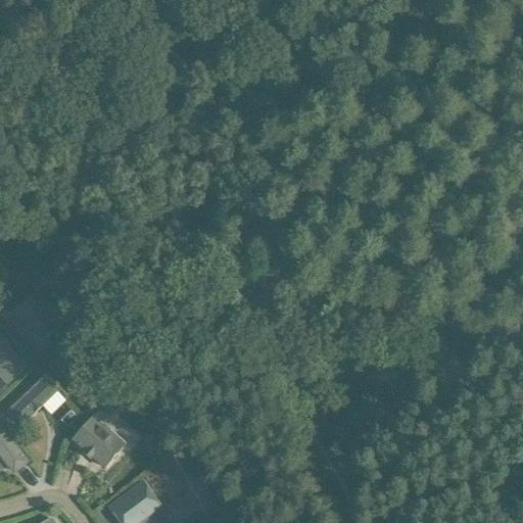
[(37,293),(13,314),(22,325),(21,326),(28,334),(30,333),(40,345),(63,325),(37,293)]
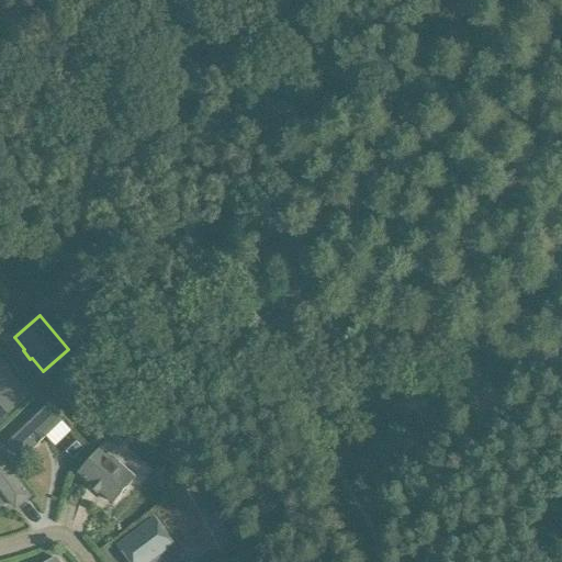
[(0,362),(0,406),(8,416),(31,395),(0,362)]
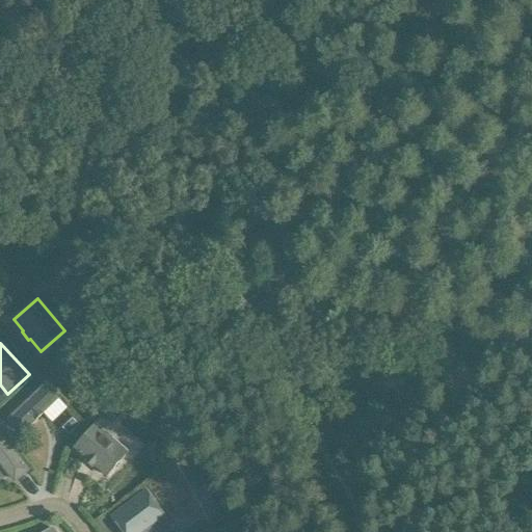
[(59,398),(47,386),(10,420),(22,432),(34,421),(37,421),(43,416),(44,413),(59,398)]
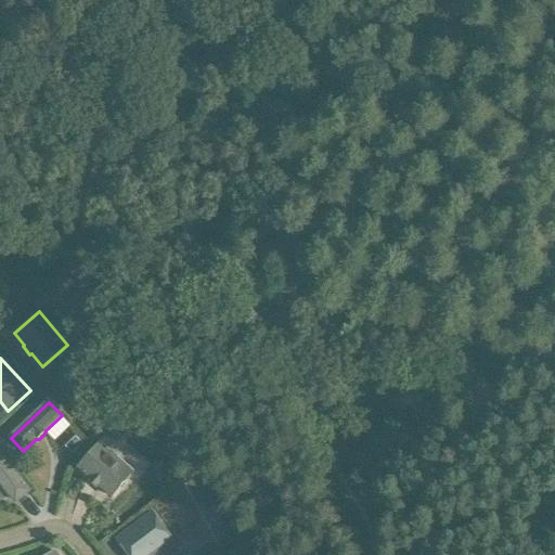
[(81,403),(71,413),(79,421),(89,411),(81,403)]
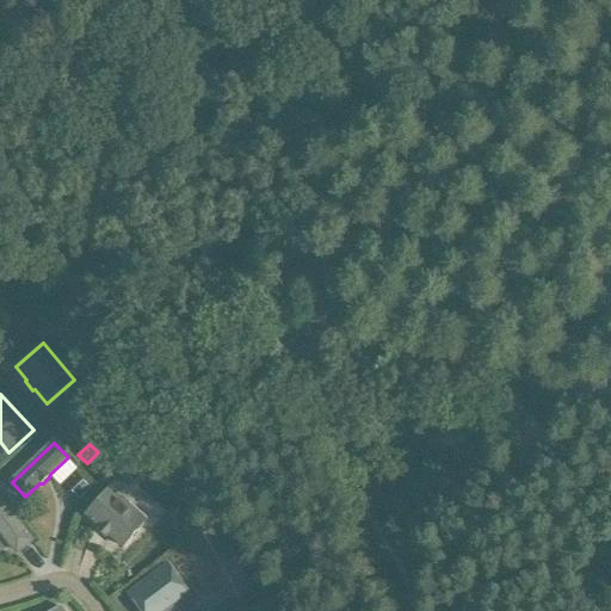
[(0,449),(0,464),(10,455),(2,448),(0,449)]
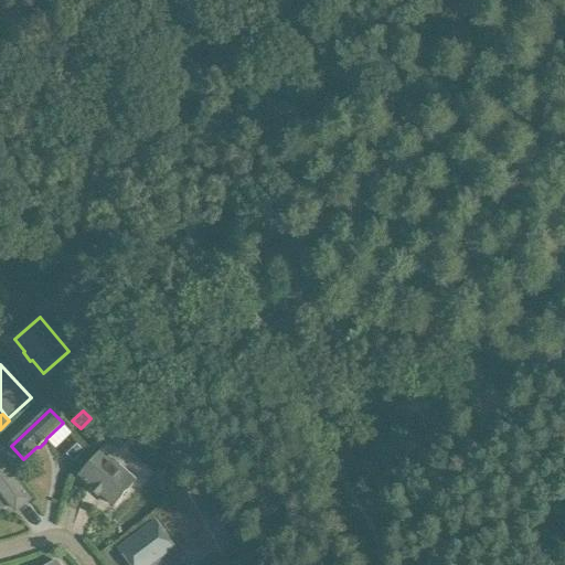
[(119,428),(107,440),(119,451),(130,439),(119,428)]
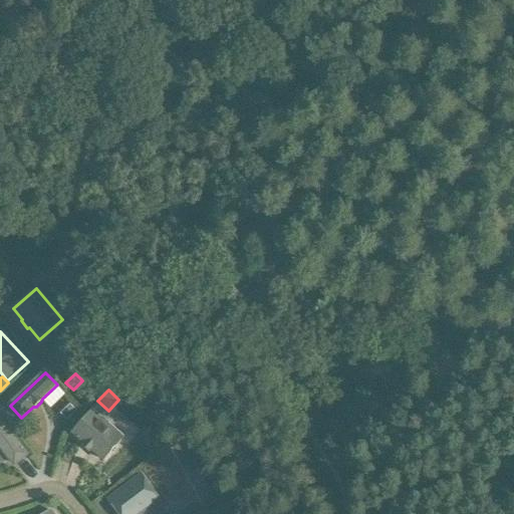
[(69,404),(59,413),(67,421),(76,412),(69,404)]
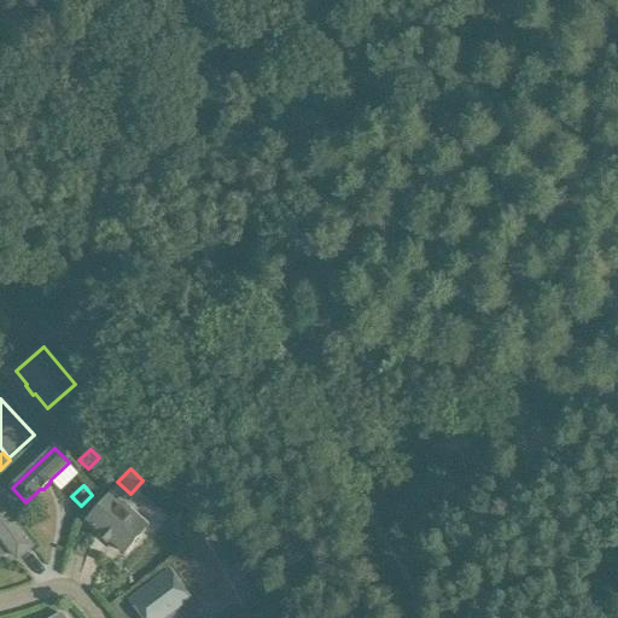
[(150,526),(111,491),(85,522),(100,535),(98,536),(109,544),(110,543),(123,555),(150,526)]
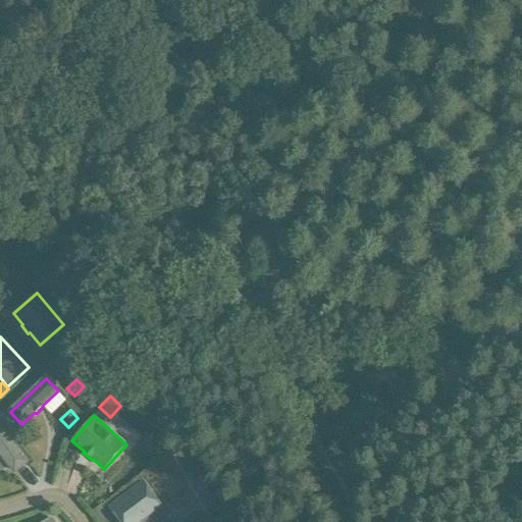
[(0,424),(0,458),(13,475),(30,462),(0,424)]
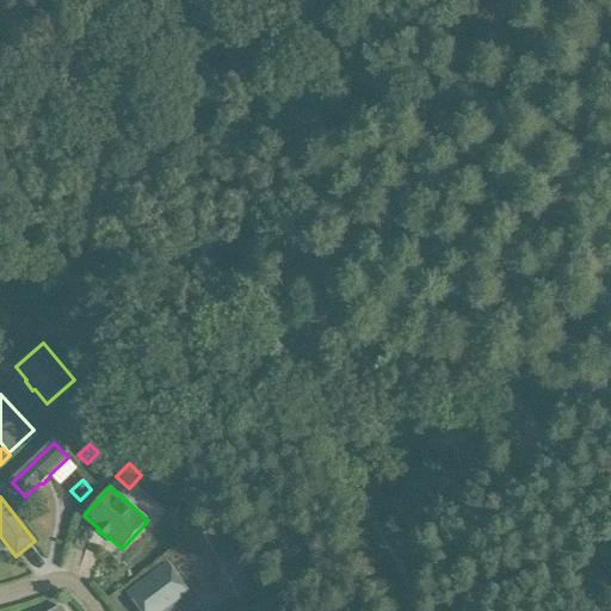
[(167,563),(127,593),(139,610),(167,610),(190,594),(167,563)]
